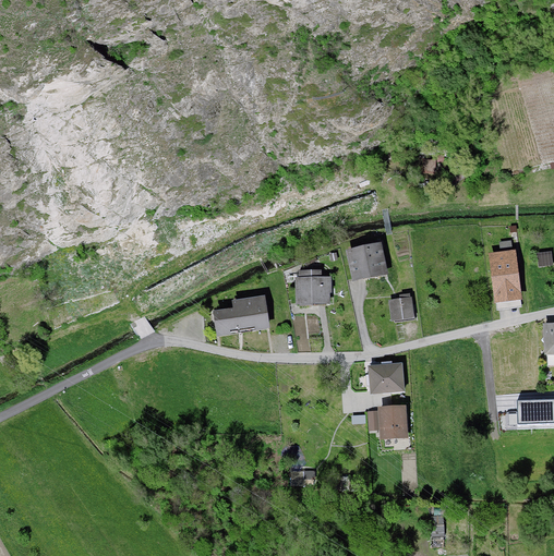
[(381,242),(346,251),(353,281),(388,273),(381,242)]
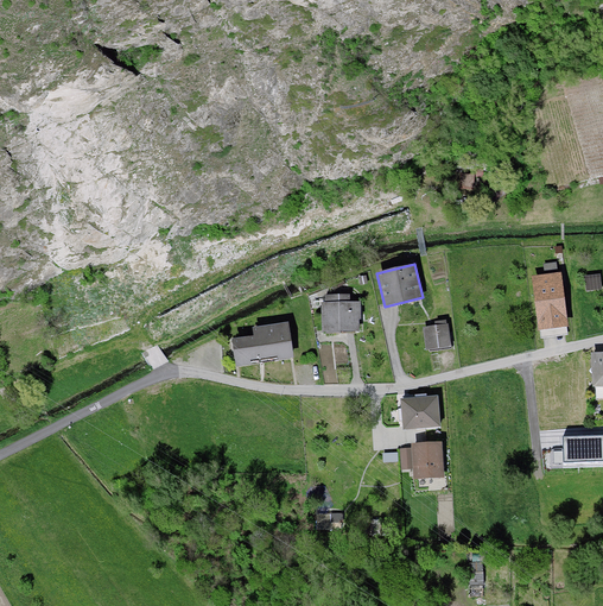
[(559,271),(531,275),(538,329),(567,326),(559,271)]
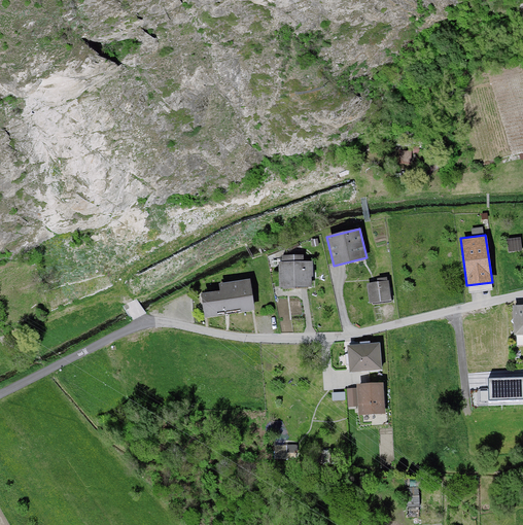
[(302,254),(281,255),(281,261),(277,261),(279,288),(314,286),(312,261),(302,261),(302,254)]
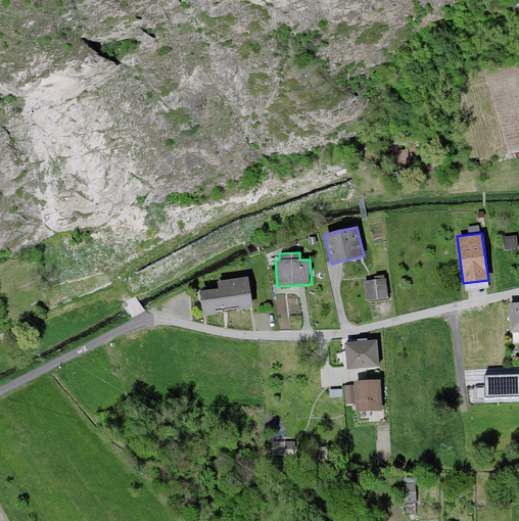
[(218,287),(199,290),(202,314),(254,306),(250,276),(217,280),(218,287)]
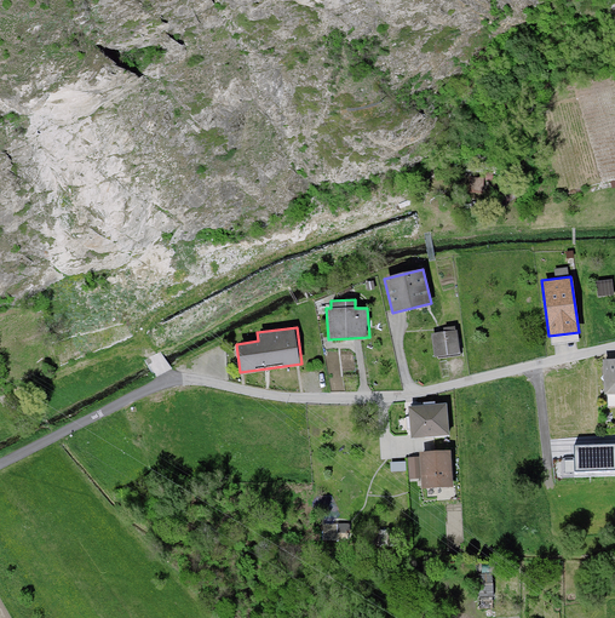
[(459,330),(431,331),(432,358),(460,356),(459,330)]
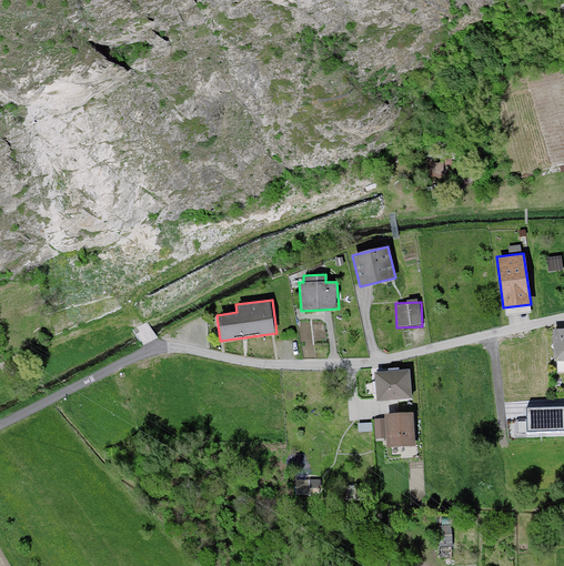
[(563,326),(551,329),(553,361),(563,360),(563,326)]
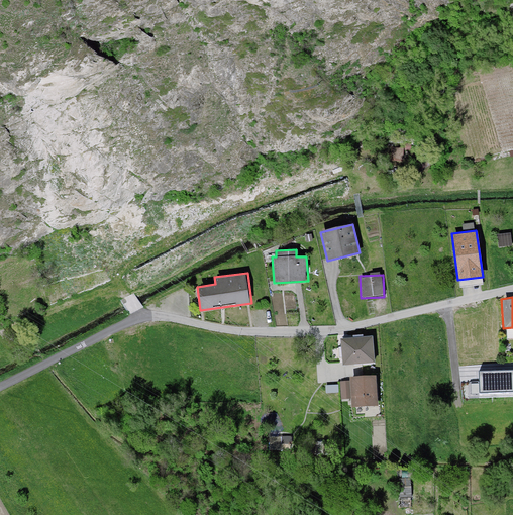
[(373,333),(339,337),(342,365),(376,362),(373,333)]
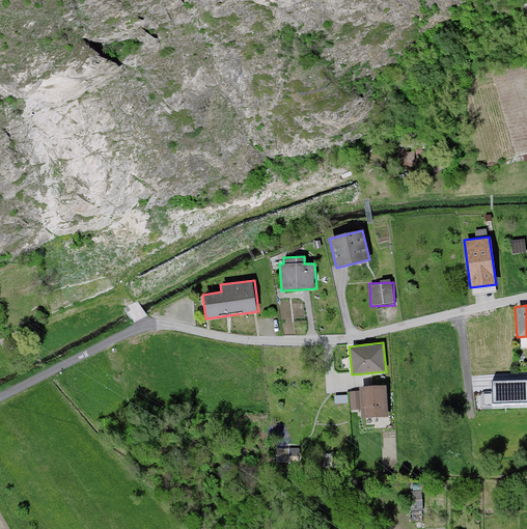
[(482,392),(482,404),(526,401),(526,381),(526,377),(489,378),(489,392),(482,392)]
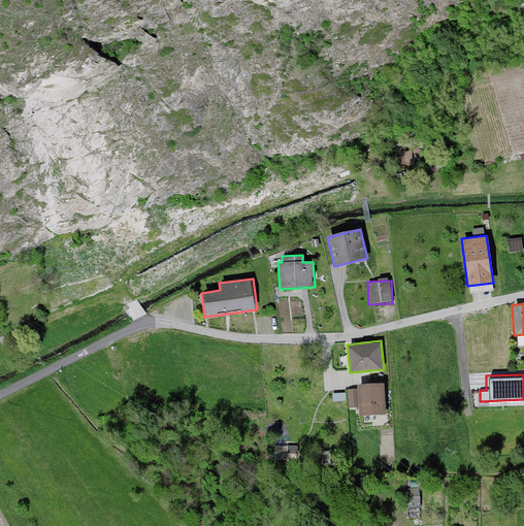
[(386,384),(352,385),(354,422),(388,420),(386,384)]
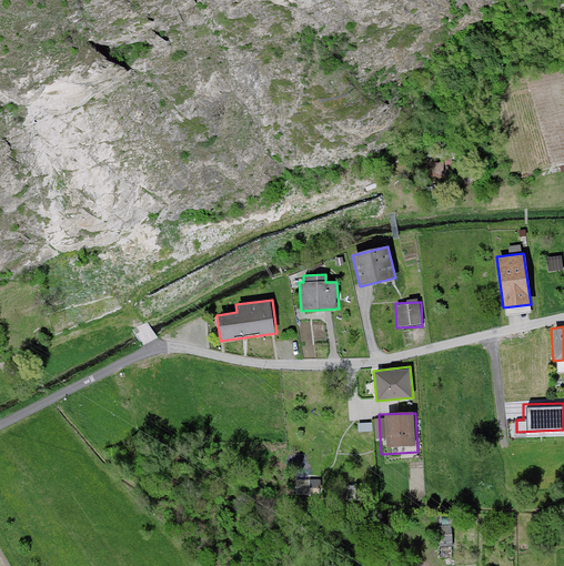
[(446,541),(449,524),(439,523),(436,539),(446,541)]
